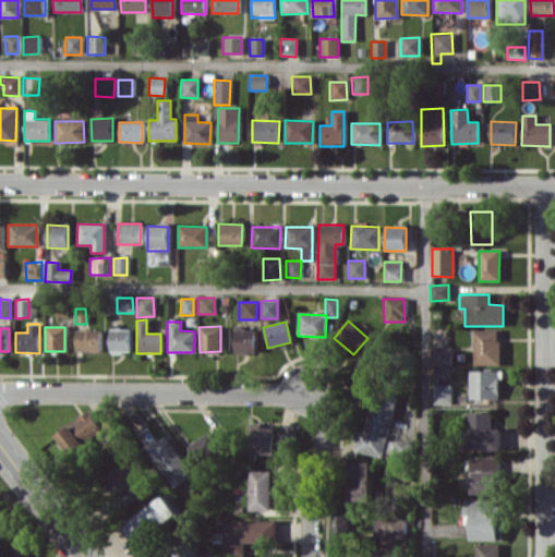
[(130,329),(109,330),(110,352),(131,352),(130,329)]
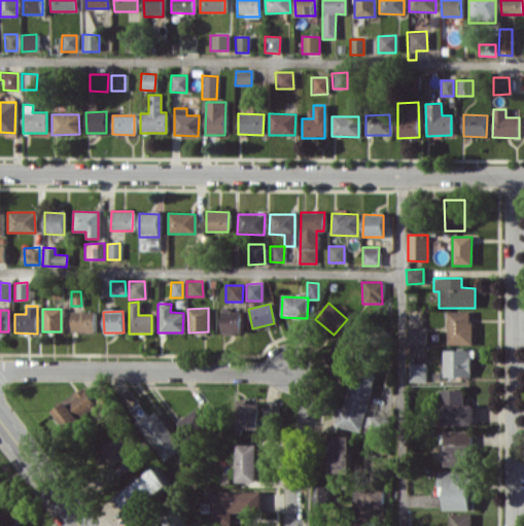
[(241,312),(221,312),(221,334),(241,334),(241,312)]
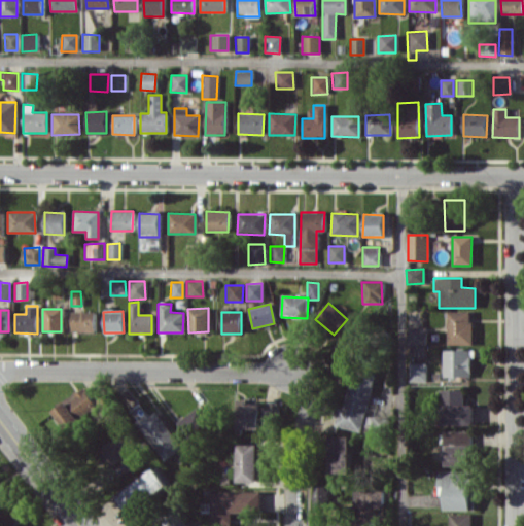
[(470,345),(470,312),(446,312),(447,345),(470,345)]
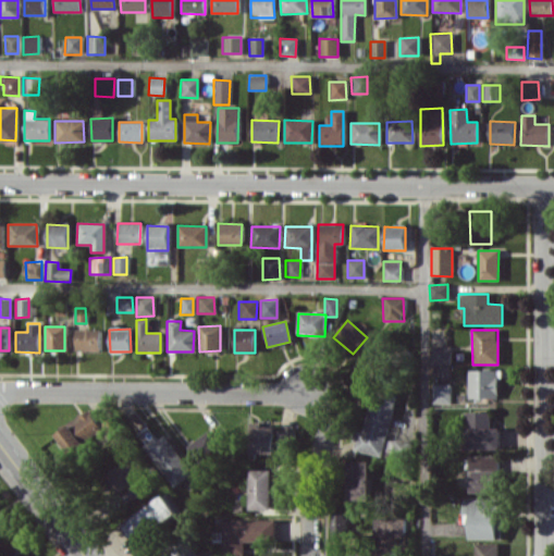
[(99,350),(99,331),(74,331),(75,351),(99,350)]
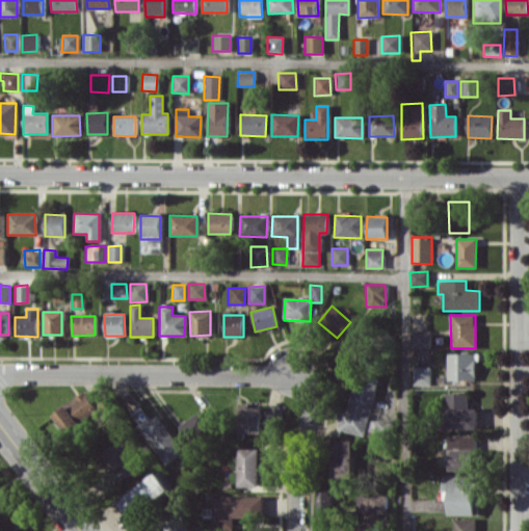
[(410,350),(429,349),(429,332),(410,332),(410,350)]
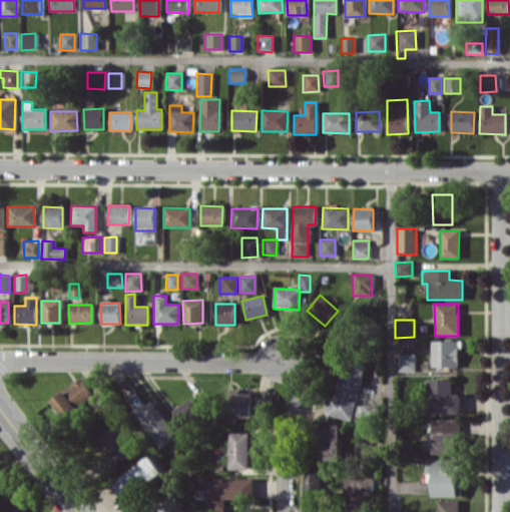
[(355,335),(344,321),(328,333),(339,348),(355,335)]
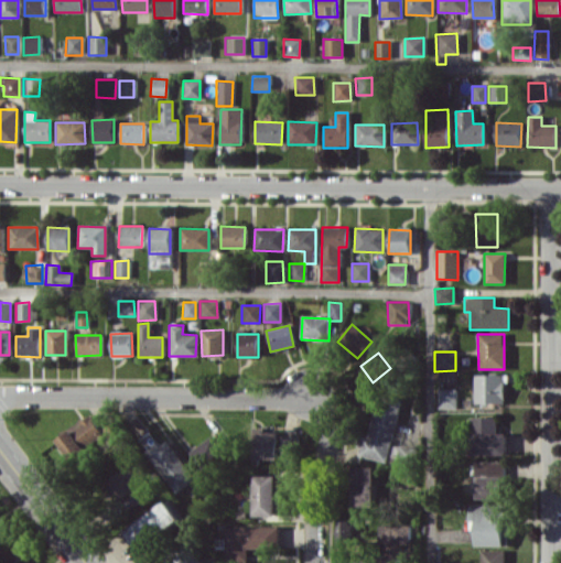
[(503,404),(504,376),(474,375),(473,403),(503,404)]
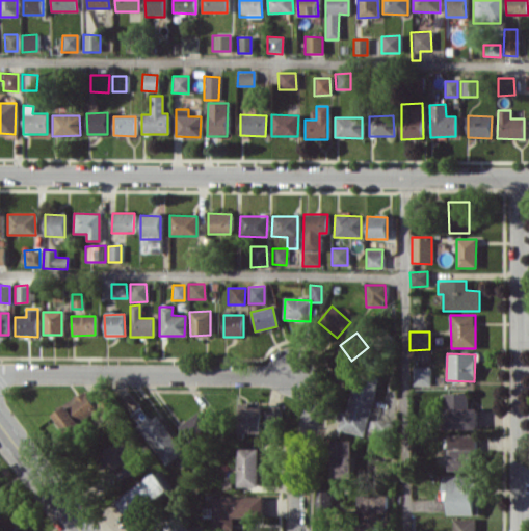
[(429,387),(429,367),(412,367),(412,387),(429,387)]
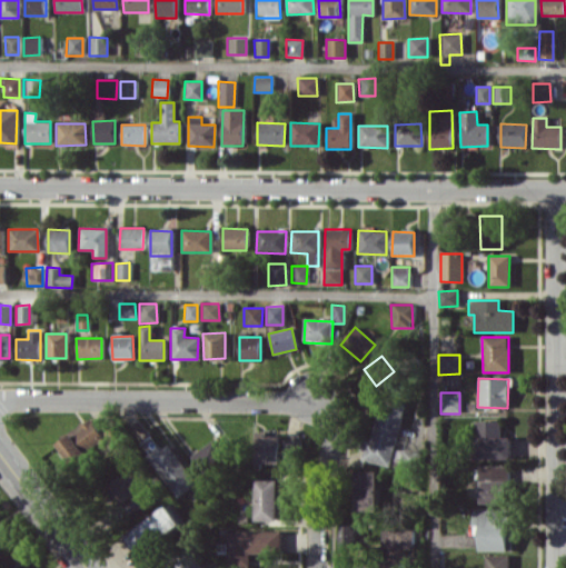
[(375,408),(364,460),(415,470),(419,452),(395,447),(401,414),(375,408)]
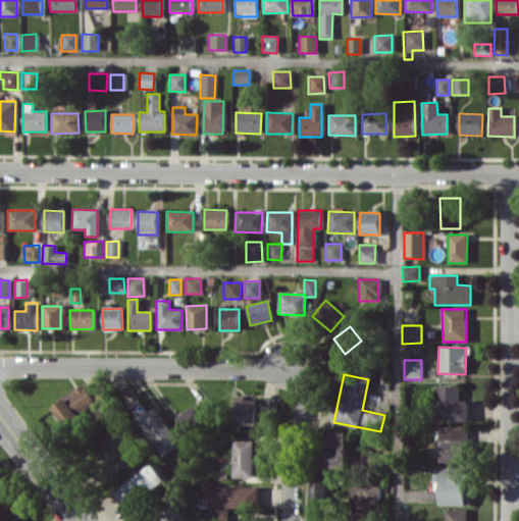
[(51,409),(65,426),(95,403),(81,384),(51,409)]
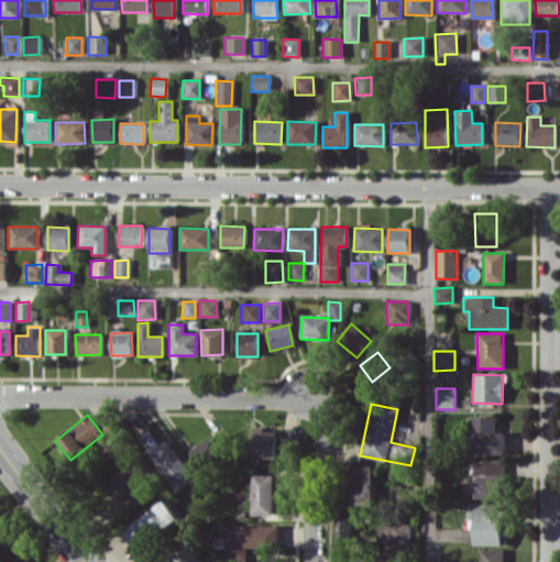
[(504,433),(495,433),(494,416),(470,417),(470,455),(504,454),(504,433)]
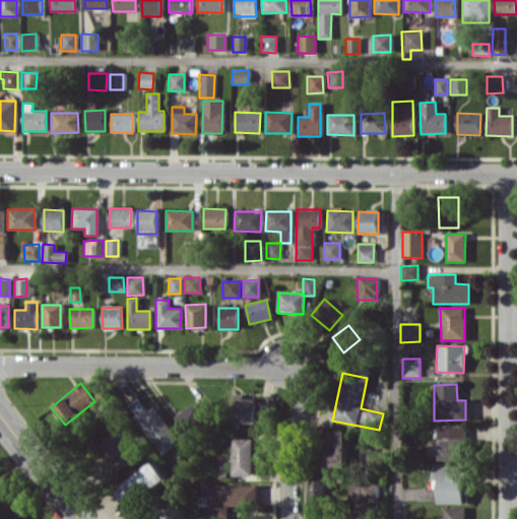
[(254,424),(253,398),(241,399),(241,395),(232,395),(232,425),(254,424)]
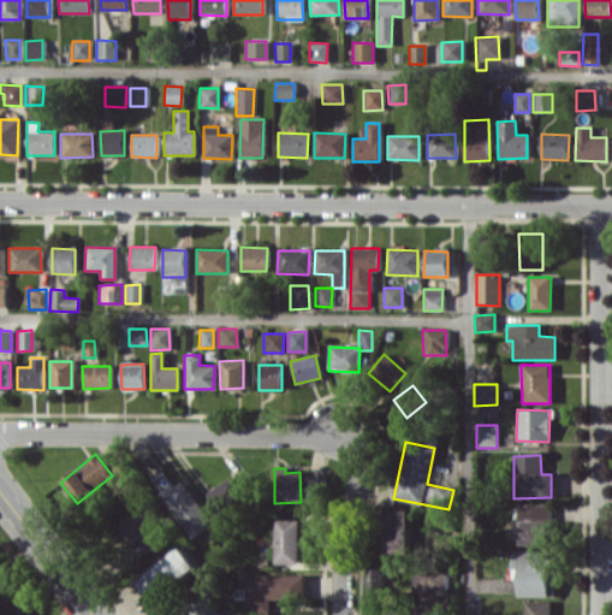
[(213,526),(183,479),(170,486),(161,473),(150,479),(189,540),(213,526)]
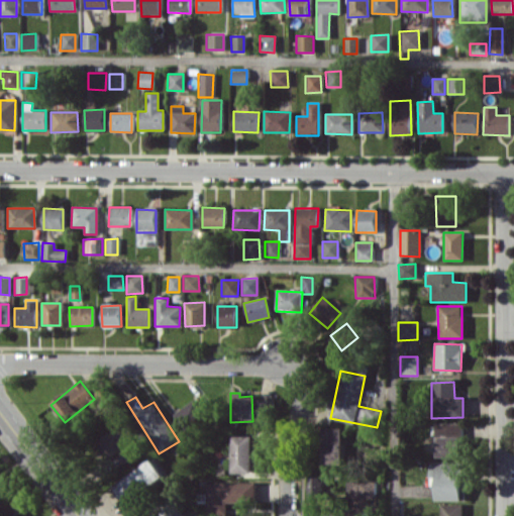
[(175,414),(186,430),(208,416),(197,400),(175,414)]
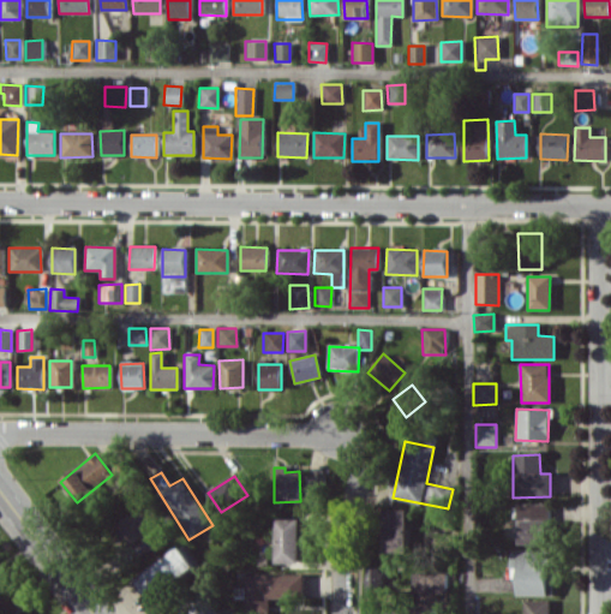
[(322,476),(304,476),(304,498),(322,499),(322,476)]
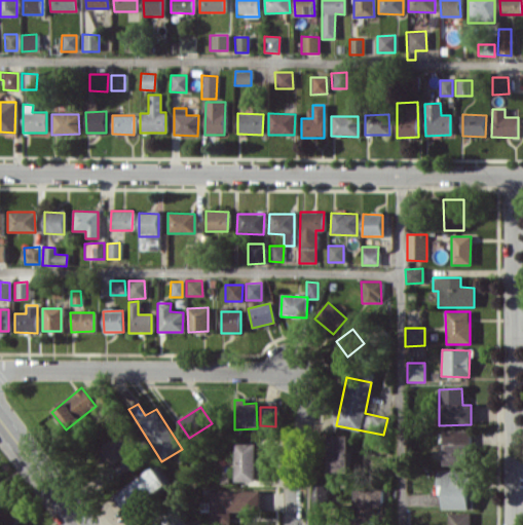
[(468,465),(469,432),(443,430),(443,465),(468,465)]
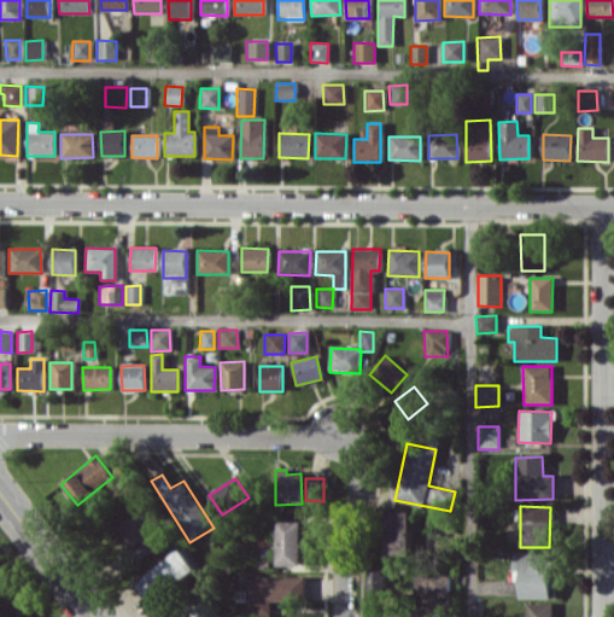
[(116,527),(130,547),(158,528),(144,507),(116,527)]
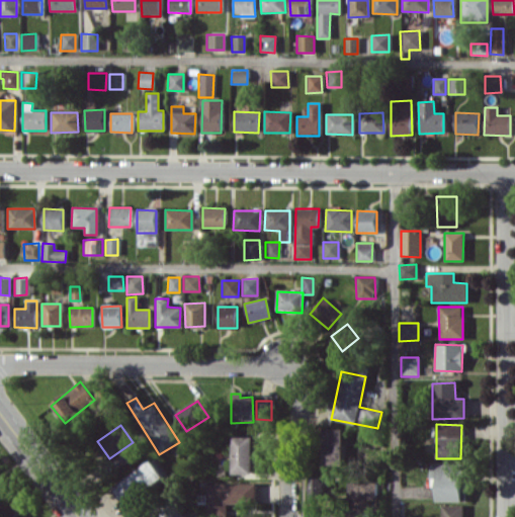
[(323,464),(343,465),(344,429),(323,429),(323,464)]
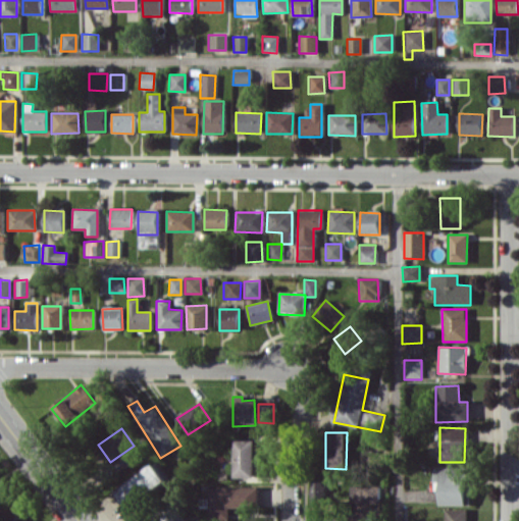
[(235,477),(257,477),(256,440),(234,441),(235,477)]
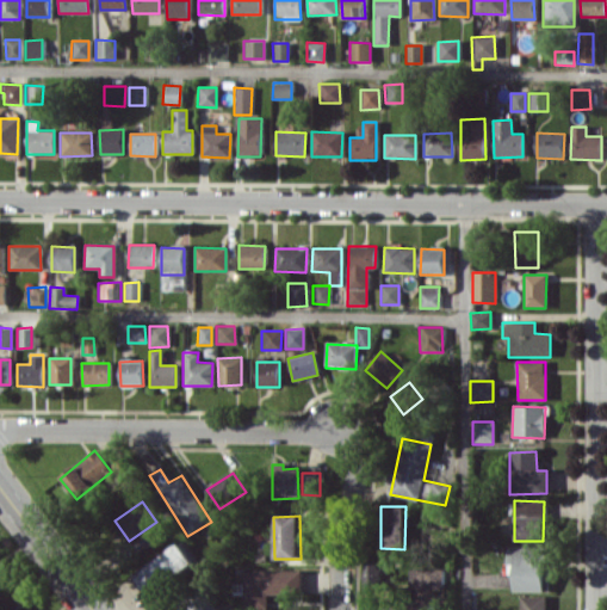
[(150,598),(194,564),(178,542),(134,577),(150,598)]
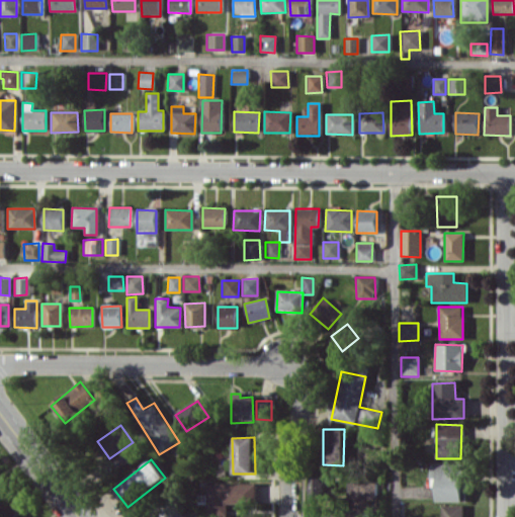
[(462,463),(429,464),(430,488),(435,487),(435,502),(462,501),(462,463)]
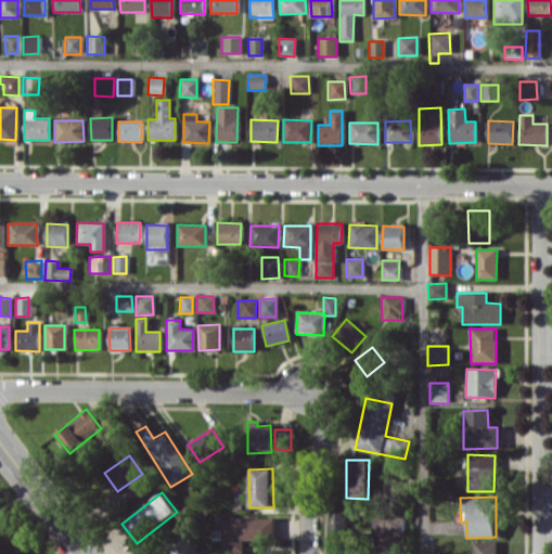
[(330,537),(349,537),(349,512),(330,512),(330,537)]
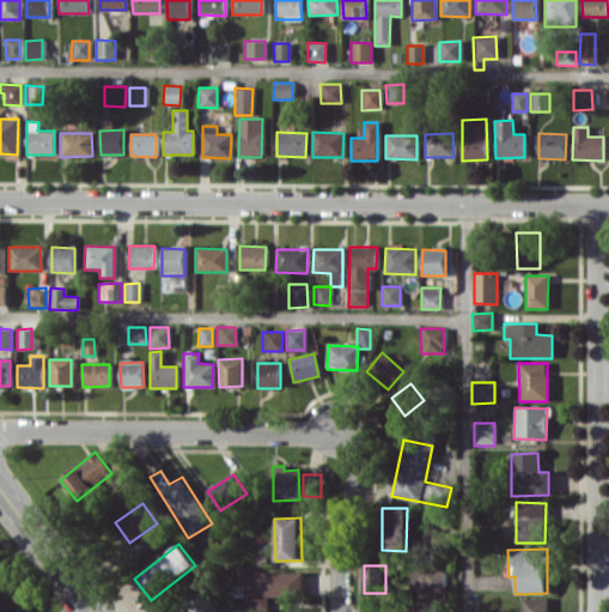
[(444,573),(409,571),(409,591),(444,592),(444,573)]
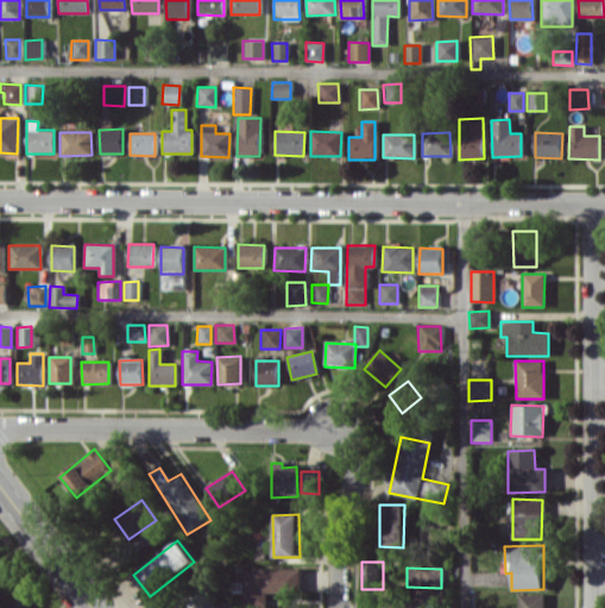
[(300,569),(241,569),(241,606),(264,606),(265,591),(298,593),(300,569)]
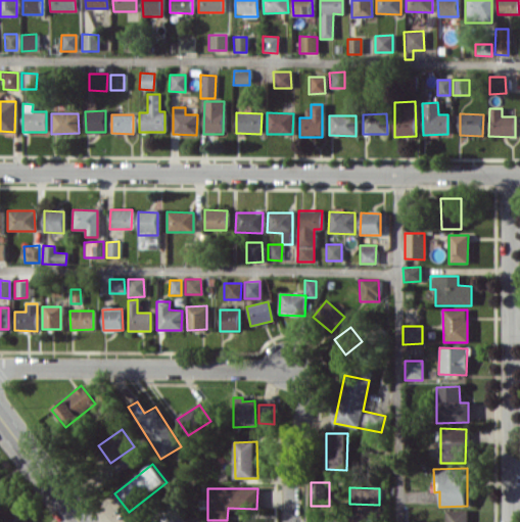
[(467,521),(467,510),(444,511),(444,521),(467,521)]
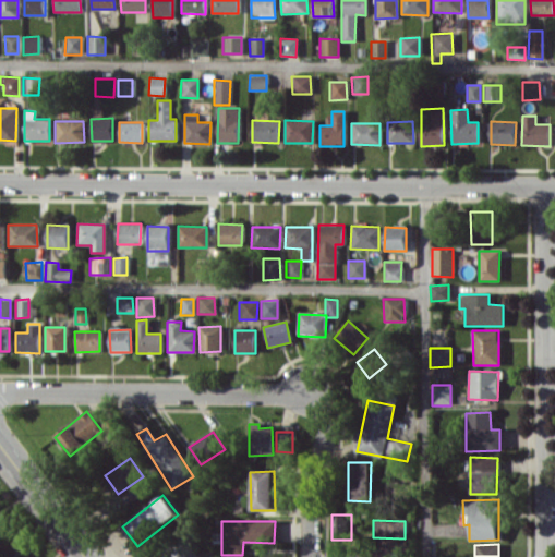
[(196,556),(188,546),(176,556),(196,556)]
